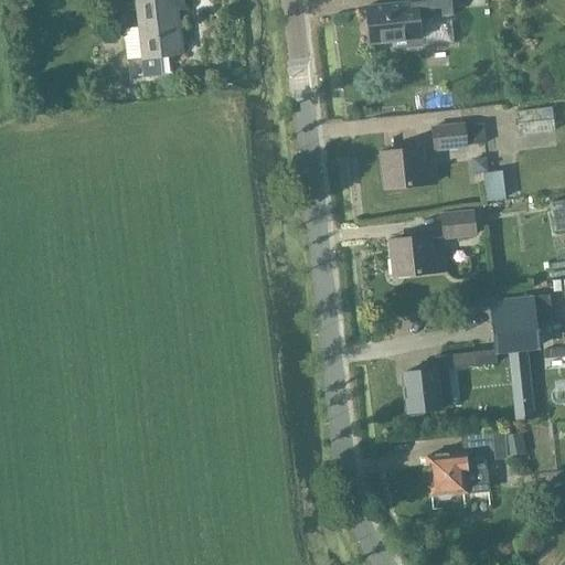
[(181,0),(135,0),(145,77),(161,75),(159,56),(182,54),(177,10),(183,9),(181,0)]
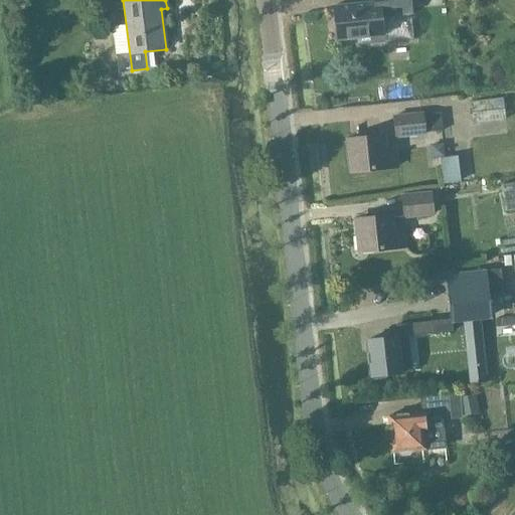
[(374,0),(374,3),(334,7),(337,40),(359,38),(383,36),(381,16),(410,14),(411,13),(409,0),(374,0)]
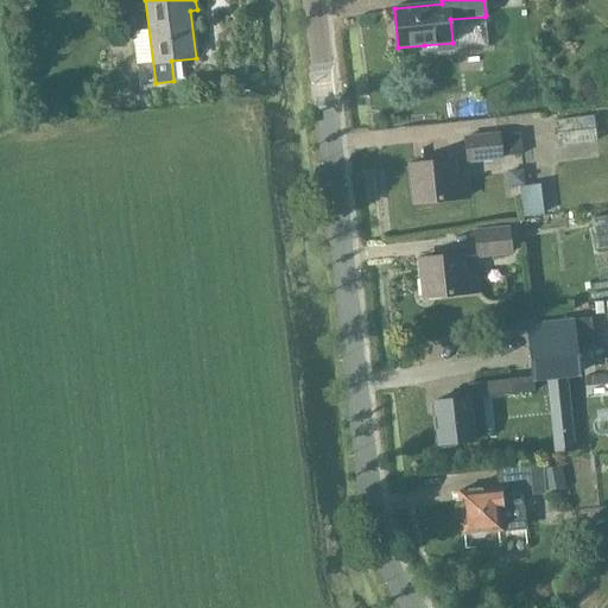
[(453,43),(424,45),(425,54),(488,48),(485,17),(450,19),(453,43)]
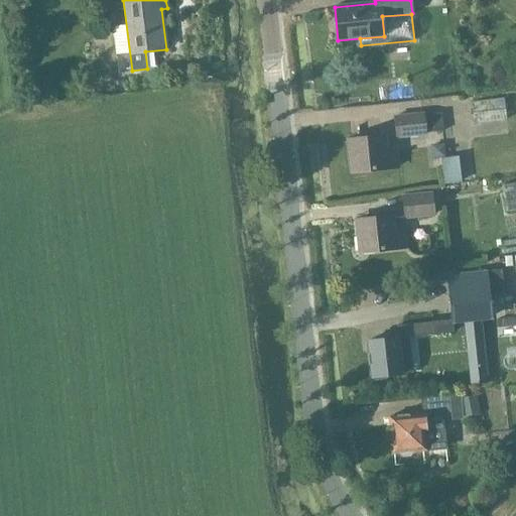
[(478,97),(480,122),(512,120),(511,95),(478,97)]
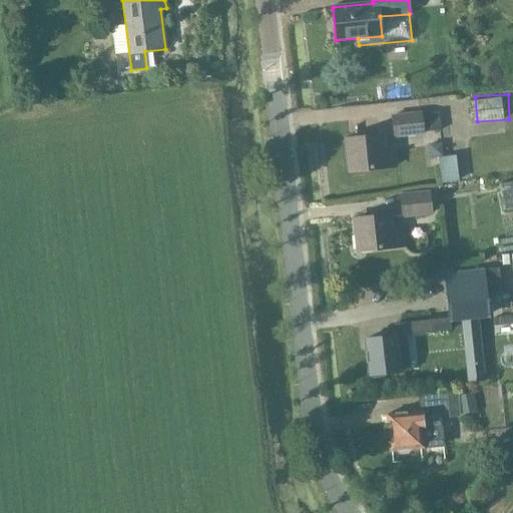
[(440,111),(423,113),(423,111),(395,115),(398,135),(443,129),(440,111)]
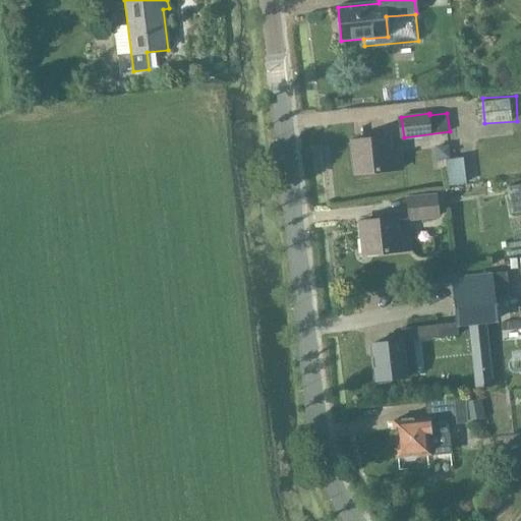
[(354,175),(404,169),(402,150),(393,151),(391,136),(351,140),(354,175)]
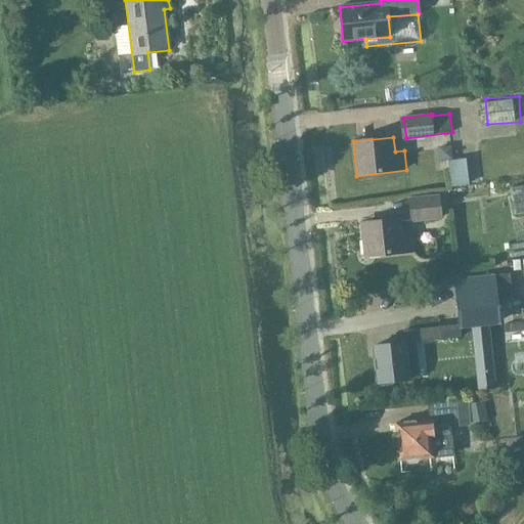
[(472,147),(451,148),(452,174),(472,173),(472,147)]
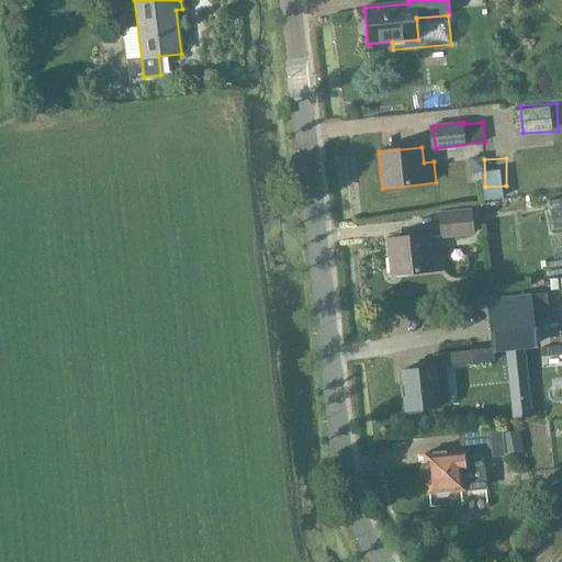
[(441,214),(445,236),(475,232),(472,210),(441,214)]
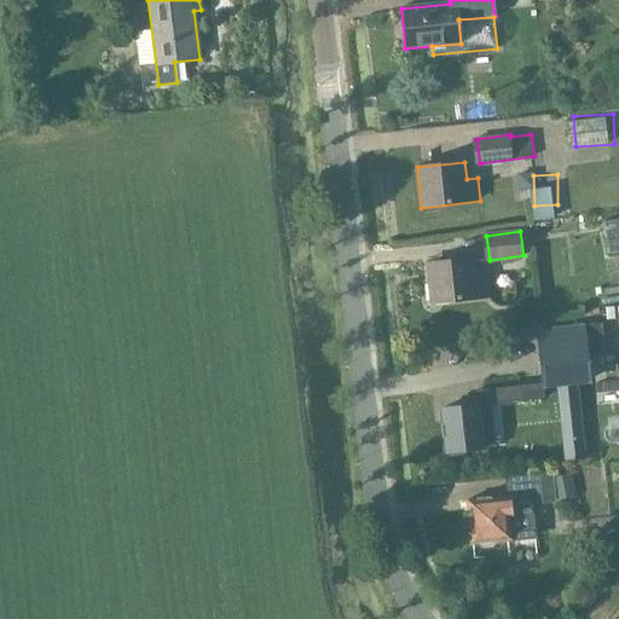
[(432,304),(490,298),(487,273),(476,275),(474,259),(427,264),(432,304)]
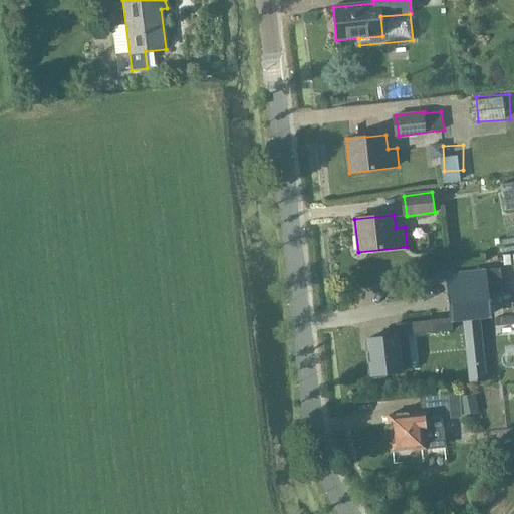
[(501,267),(445,273),(447,286),(450,318),(451,322),(463,320),(479,319),(491,318),(489,294),(504,293),(501,267)]
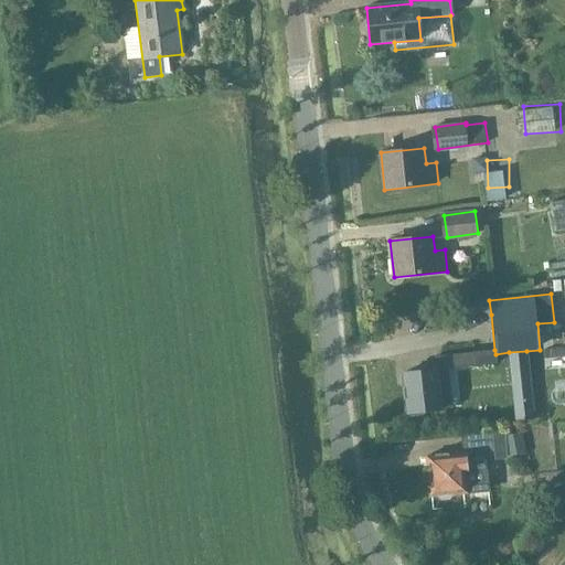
[(564,334),(547,339),(551,353),(564,350),(564,334)]
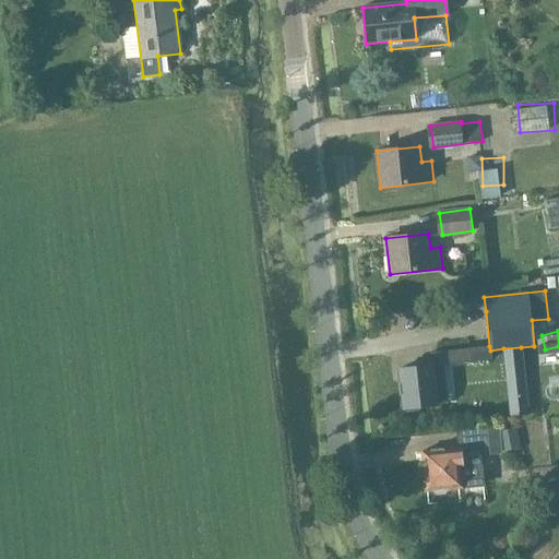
[(489,346),(467,348),(468,363),(491,360),(490,351),(489,346)]
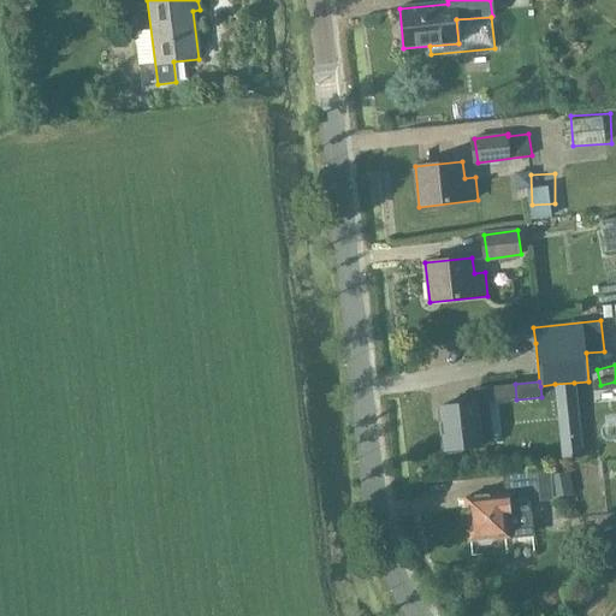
[(574,383),(555,384),(557,409),(576,407),(574,383)]
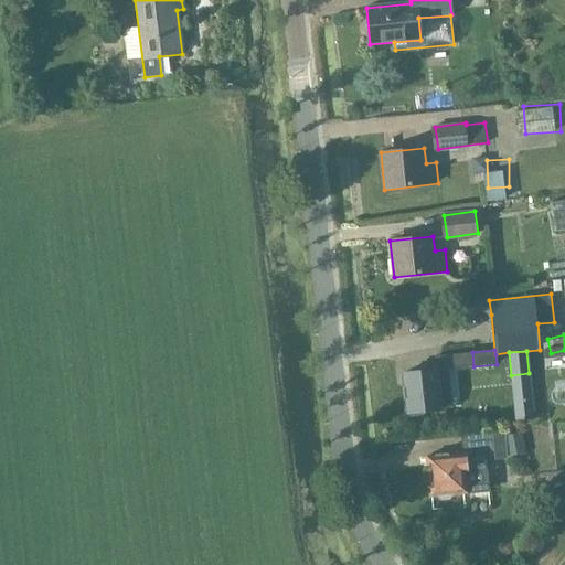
[(449,387),(440,388),(438,369),(436,369),(403,373),(407,414),(451,409),(449,387)]
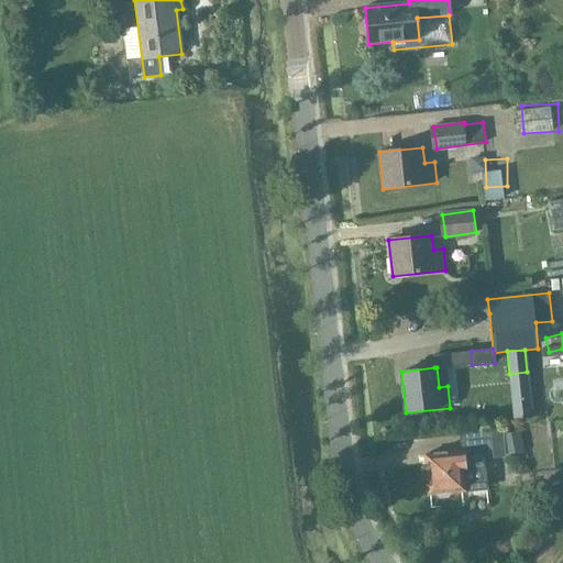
[(424,463),(421,468),(422,483),(427,485),(428,496),(434,496),(439,499),(449,499),(451,495),(466,493),(464,473),(486,471),(484,451),(493,450),(490,431),(459,434),(461,452),(424,455),(424,463)]
